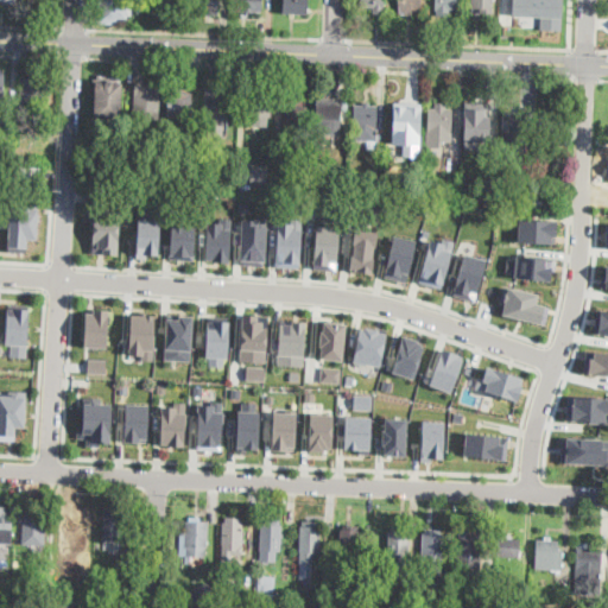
[(132,0),(132,17),(127,17),(127,19),(121,19),(121,25),(103,24),(103,0),(132,0)]
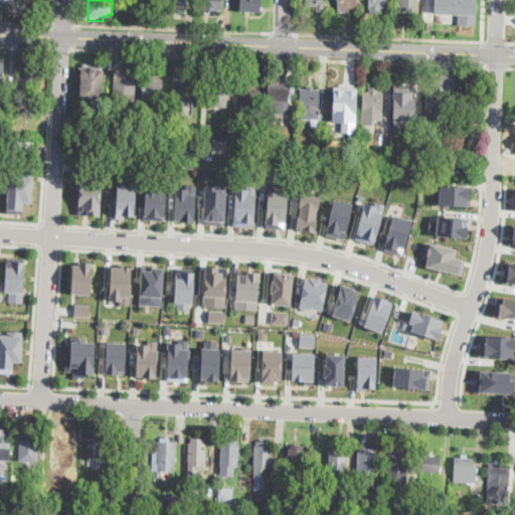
[(185,0),(185,9),(159,8),(159,0),(185,0)]
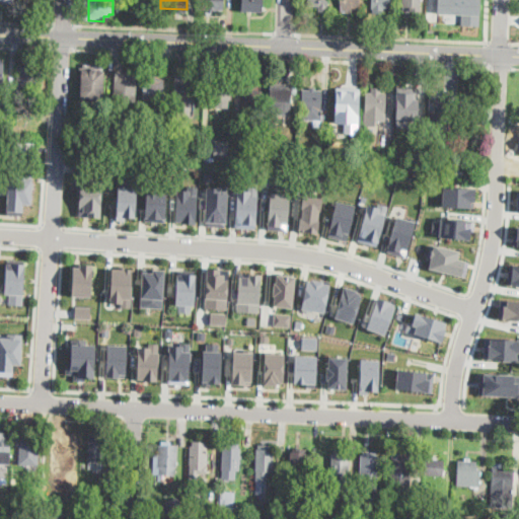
[(224,0),(224,10),(199,9),(199,0),(224,0)]
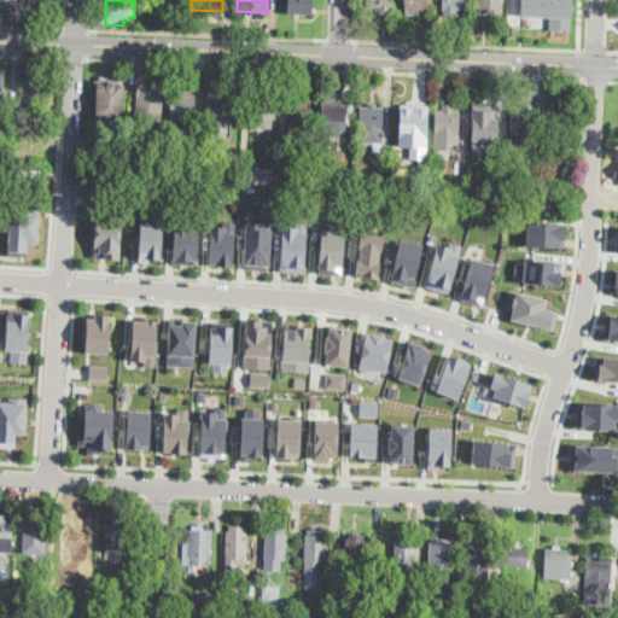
[(313,0),(313,16),(289,15),(289,0),(313,0)]
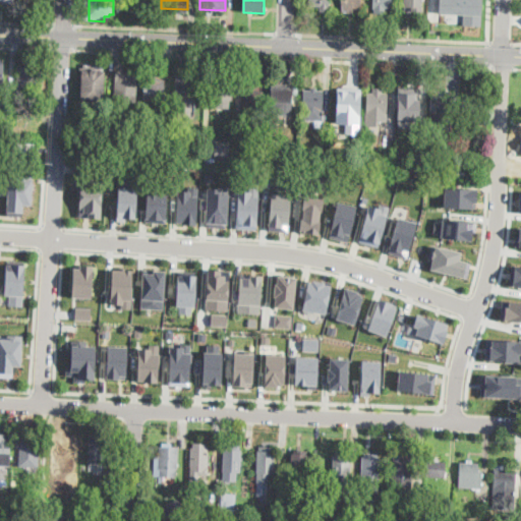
[(329,0),(329,11),(320,11),(320,6),(308,6),(308,0),(329,0)]
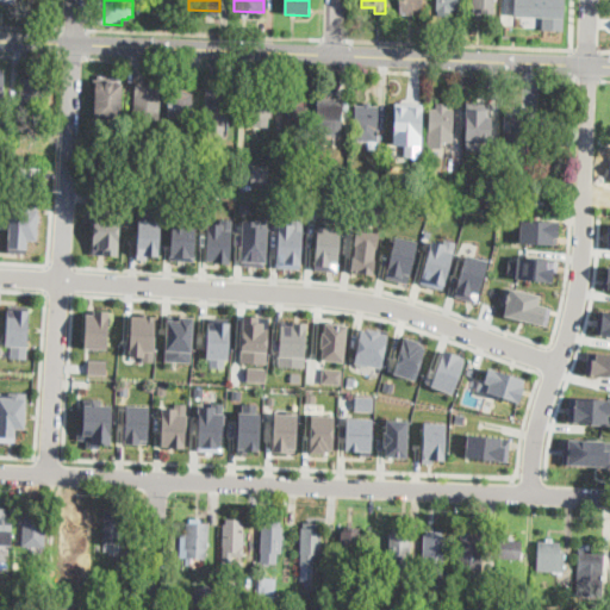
[(422,0),(422,14),(400,14),(400,0),(422,0)]
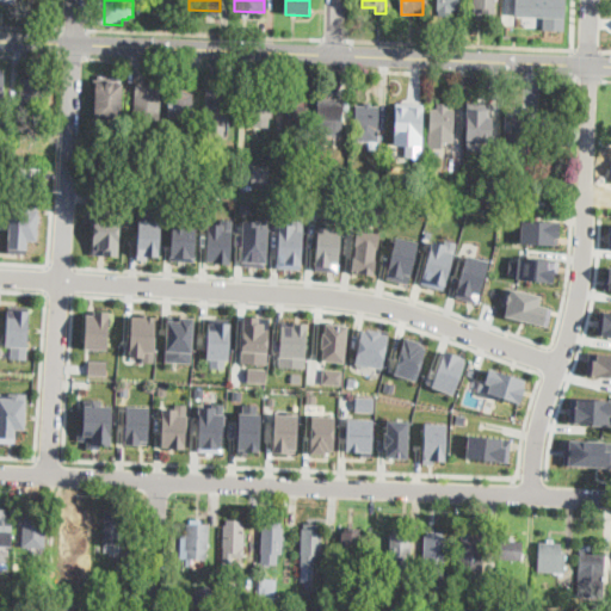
[(461,0),(461,11),(452,11),(452,17),(437,17),(437,0),(461,0)]
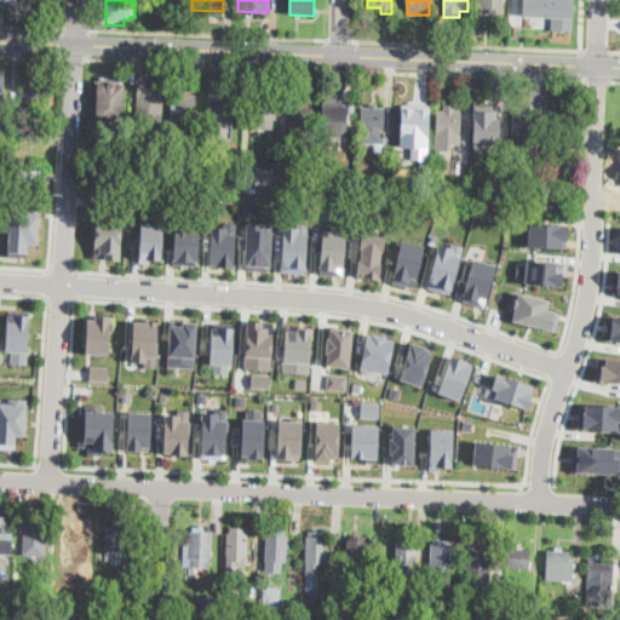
[(501,0),(501,15),(480,13),(480,0),(501,0)]
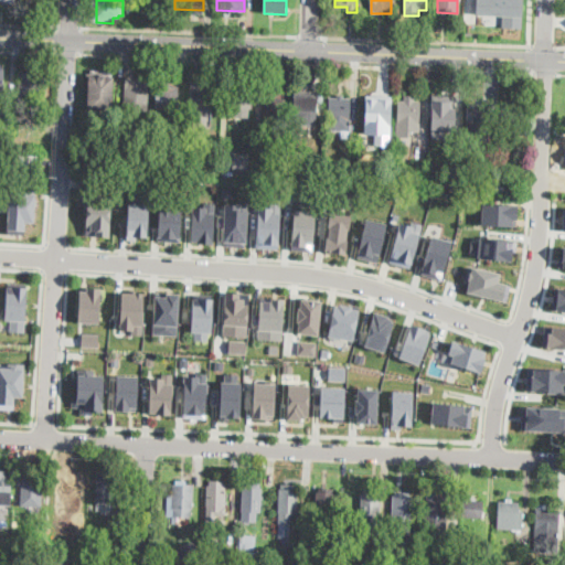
[(521,0),(521,27),(502,27),(502,14),(476,13),(476,0),(521,0)]
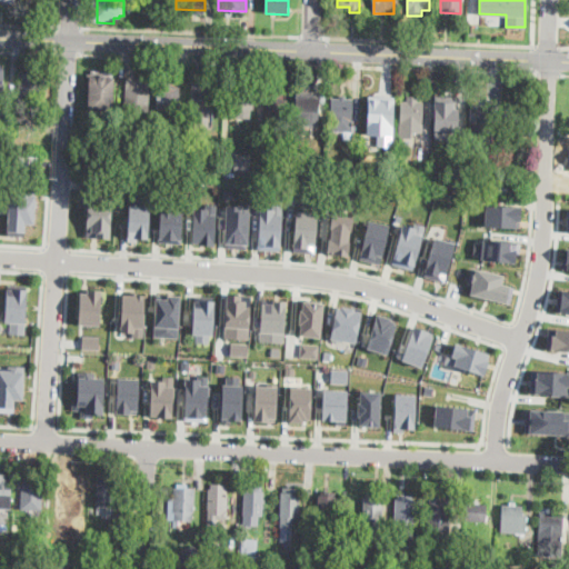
[(111,113),(86,111),(88,70),(113,71),(111,113)]
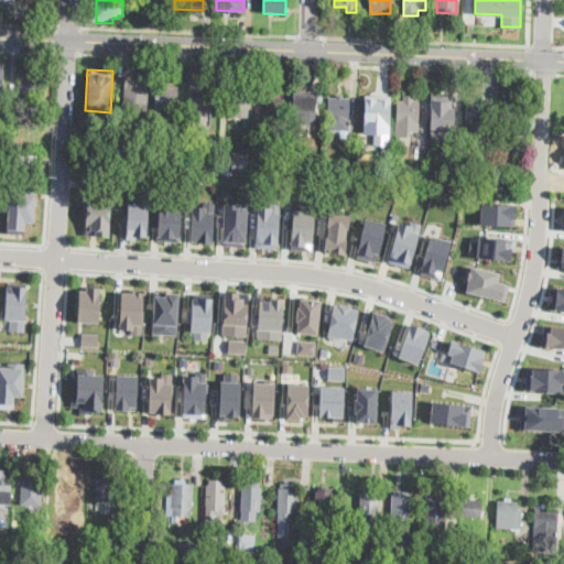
[(47,74),(46,87),(42,87),(41,107),(18,106),(20,73),(47,74)]
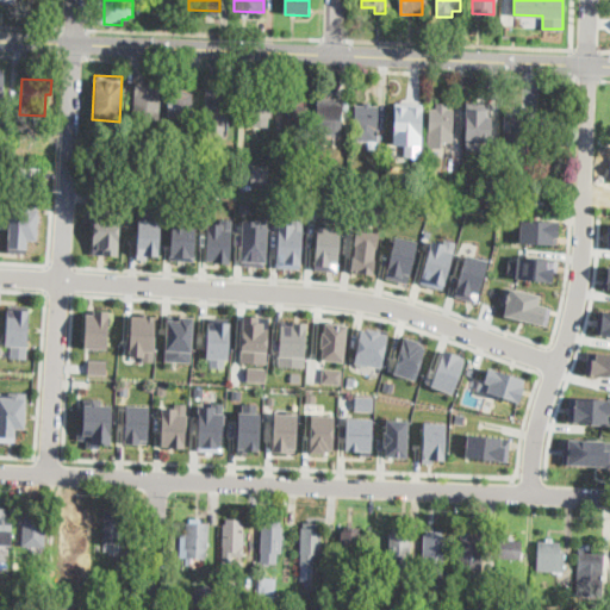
[(272,122),(247,120),(248,98),(240,98),(240,82),(254,82),(254,89),(274,91),(272,122)]
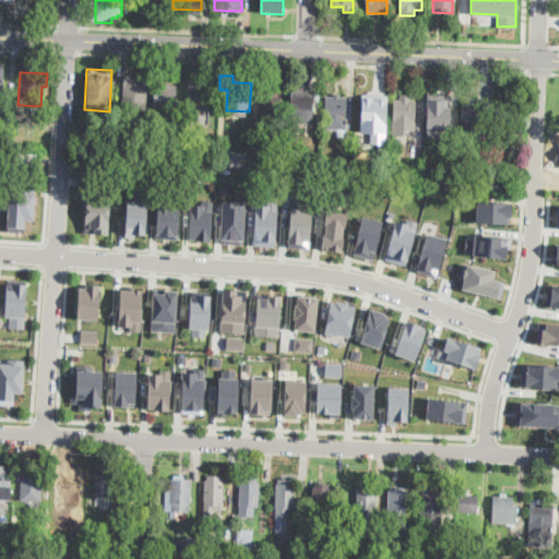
[(147,76),(146,109),(123,108),(125,76),(147,76)]
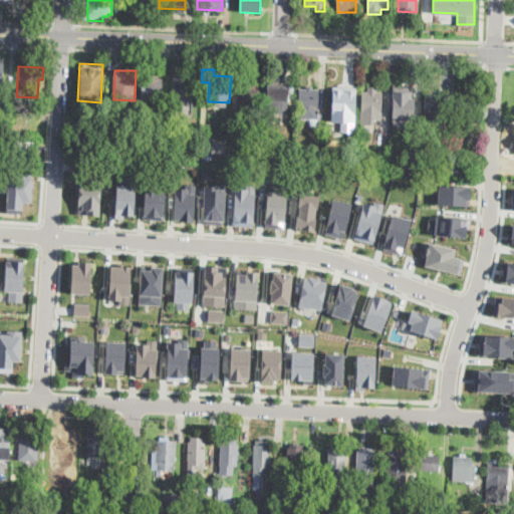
[(156,74),(156,79),(163,79),(163,100),(142,99),(143,78),(149,78),(149,74),(156,74)]
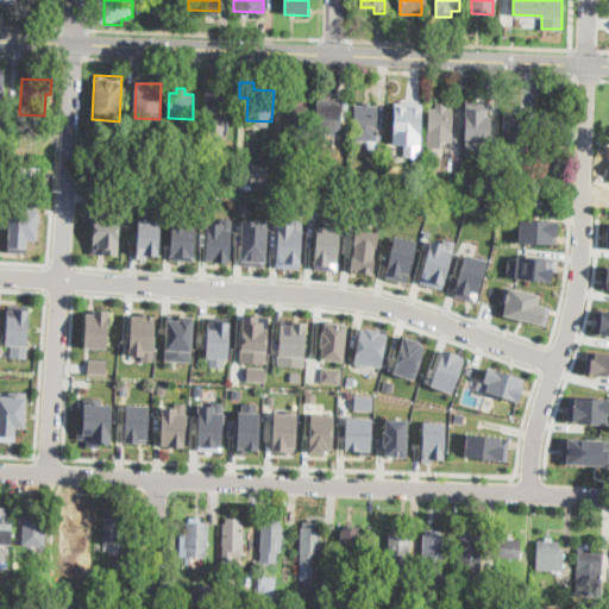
[(230,120),(217,119),(217,136),(203,135),(206,88),(217,89),(217,94),(231,95),(230,120)]
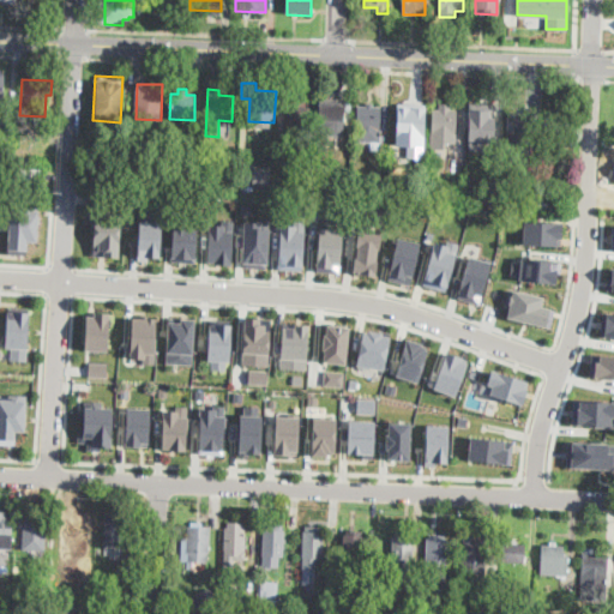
[(343,98),(342,130),(339,130),(339,142),(319,142),(320,104),(329,104),(329,98),(343,98)]
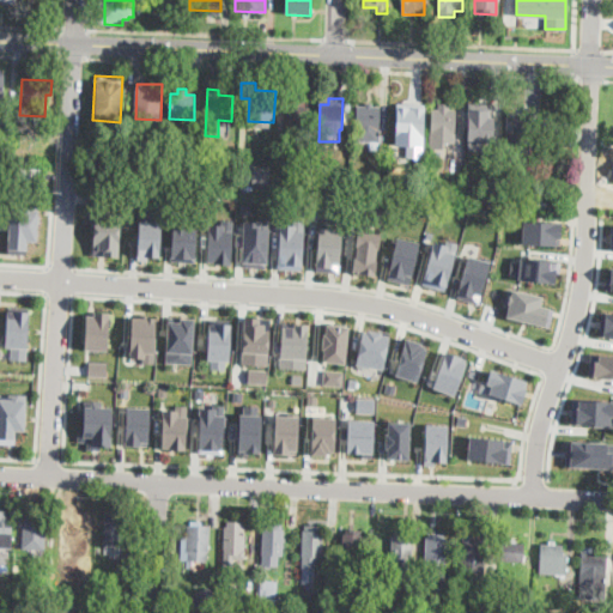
[(352,115),(344,115),(344,99),(353,99),(352,115)]
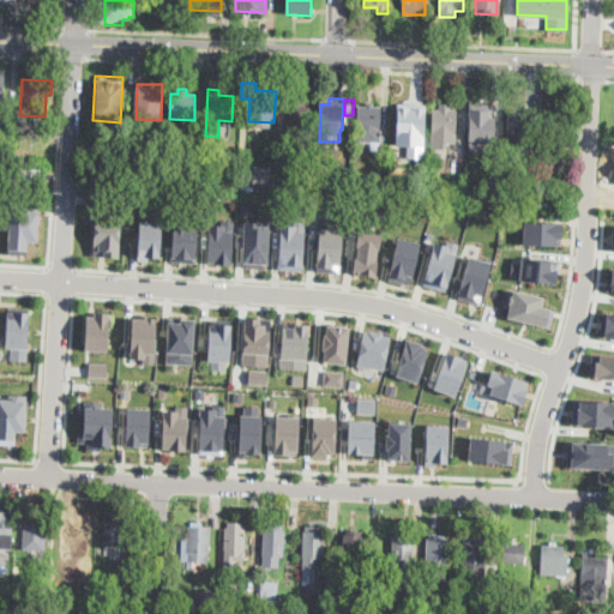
[(373,106),(381,107),(380,143),(356,142),(357,106),(366,106),(366,102),(373,103),(373,106)]
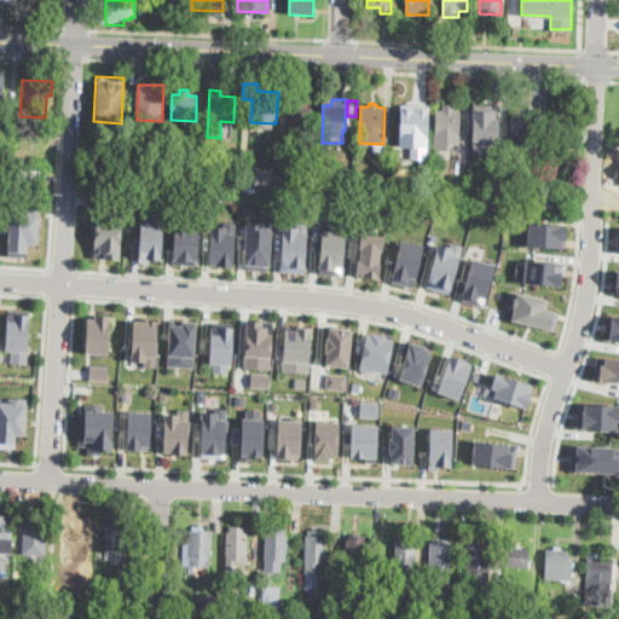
[(455,104),(455,111),(461,111),(460,145),(453,145),(453,149),(450,149),(450,151),(435,150),(437,109),(443,110),(443,104),(455,104)]
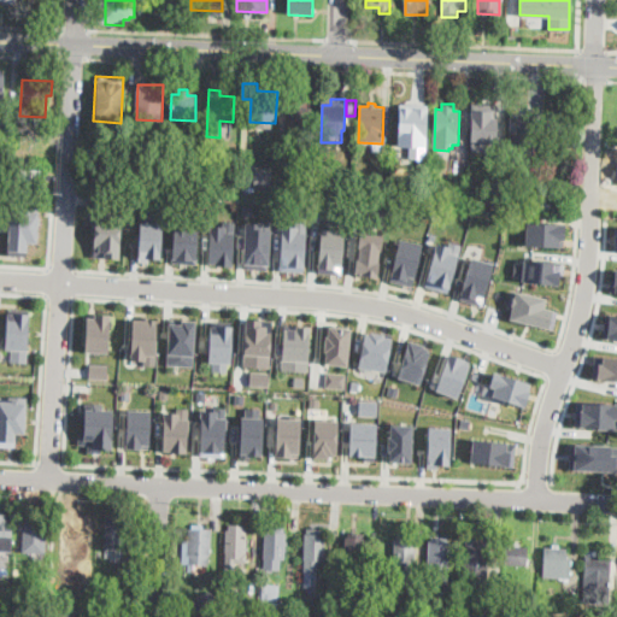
[(416,105),(416,111),(427,111),(427,121),(422,121),(422,129),(397,128),(397,107),(409,109),(409,105),(416,105)]
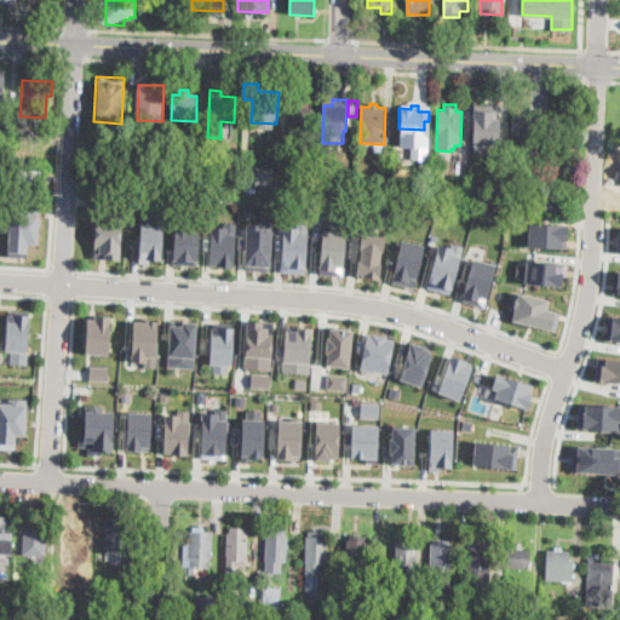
[(499,107),(498,137),(474,136),(475,112),(484,112),(484,107),(499,107)]
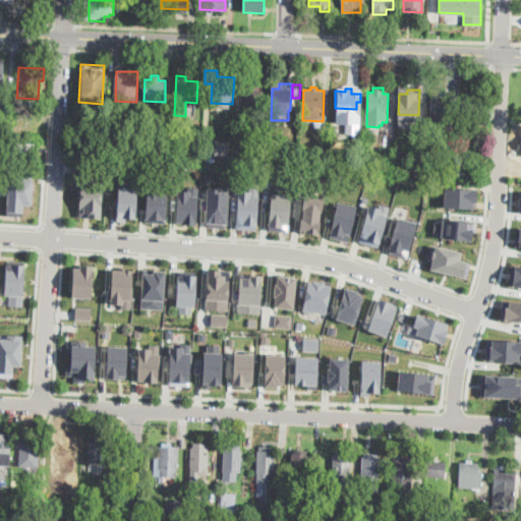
[(263,91),(262,121),(244,120),(245,91),(263,91)]
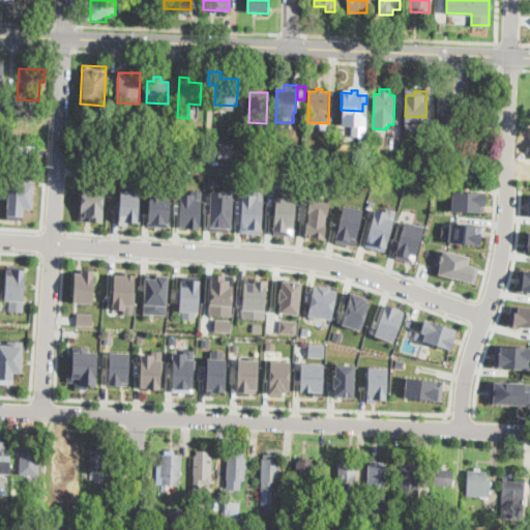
[(460,93),(458,119),(452,118),(452,122),(447,121),(448,118),(438,118),(440,97),(451,97),(451,92),(460,93)]
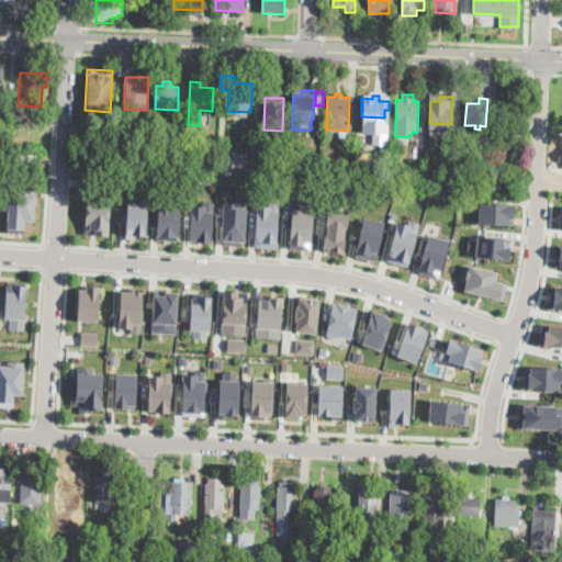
[(516,99),(516,104),(521,104),(520,127),(515,127),(515,132),(509,132),(509,126),(499,126),(499,104),(505,104),(505,99),(516,99)]
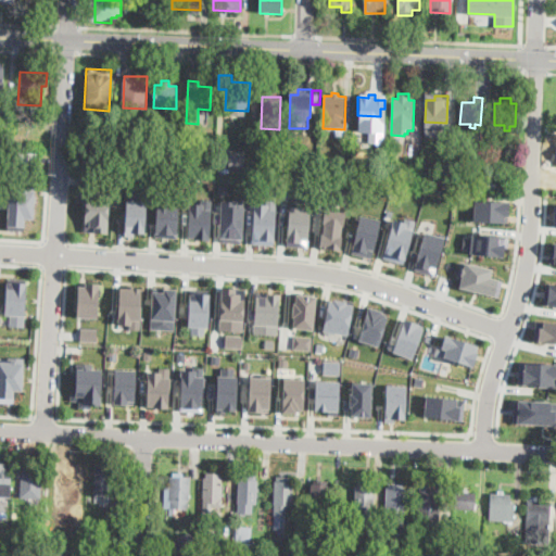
[(129,128),(128,144),(115,143),(116,128),(129,128)]
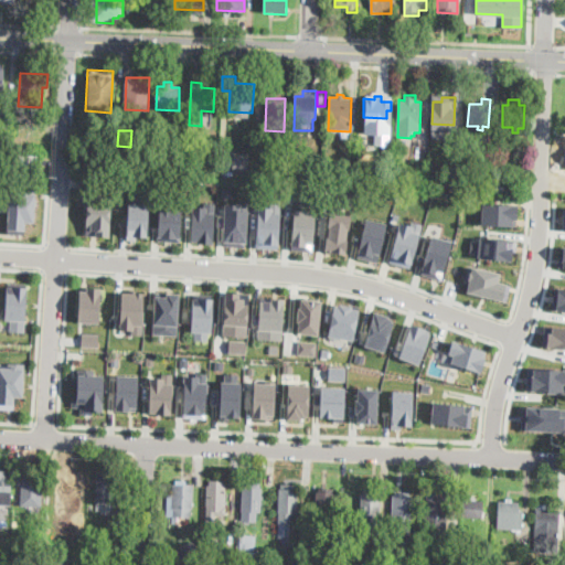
[(249,152),(249,167),(233,167),(234,152),(249,152)]
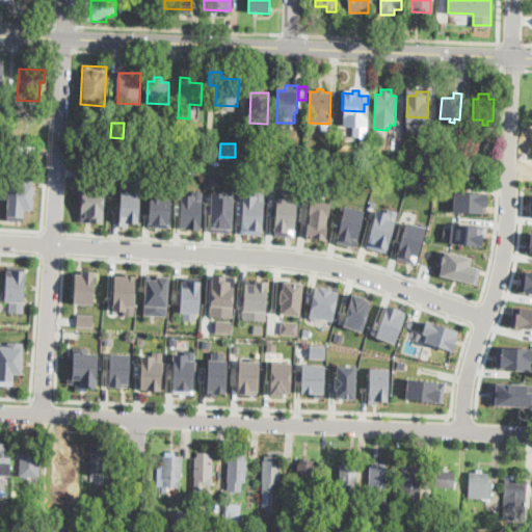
[(34,154),(33,154),(33,156),(23,155),(23,154),(16,154),(16,144),(35,145),(34,154)]
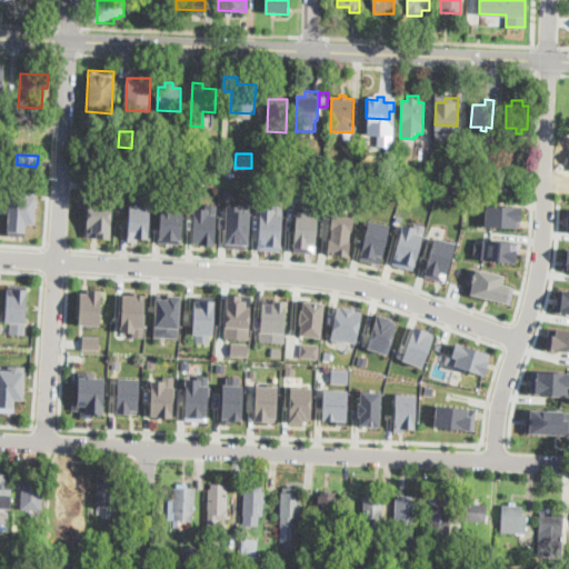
[(183,163),(182,179),(170,179),(170,162),(183,163)]
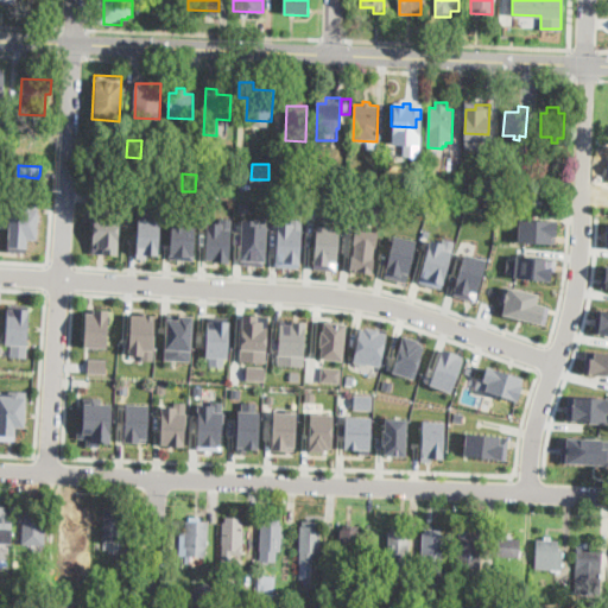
[(531,190),(530,206),(517,204),(518,190),(531,190)]
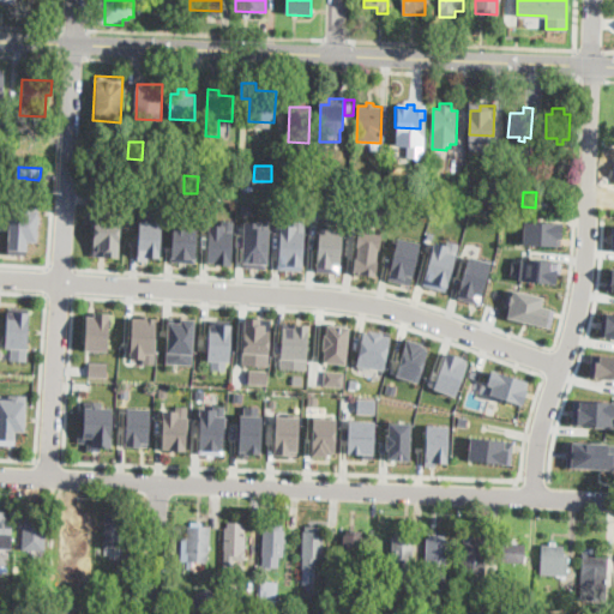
[(327,204),(326,222),(345,224),(347,205),(327,204)]
